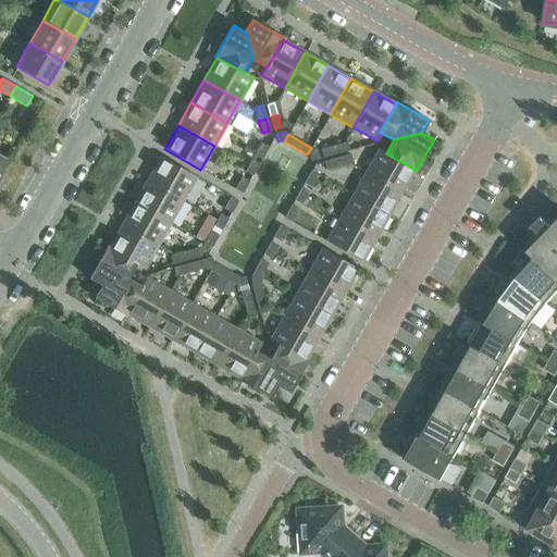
[(254,155),(261,159),(270,144),(262,139),(254,155)]
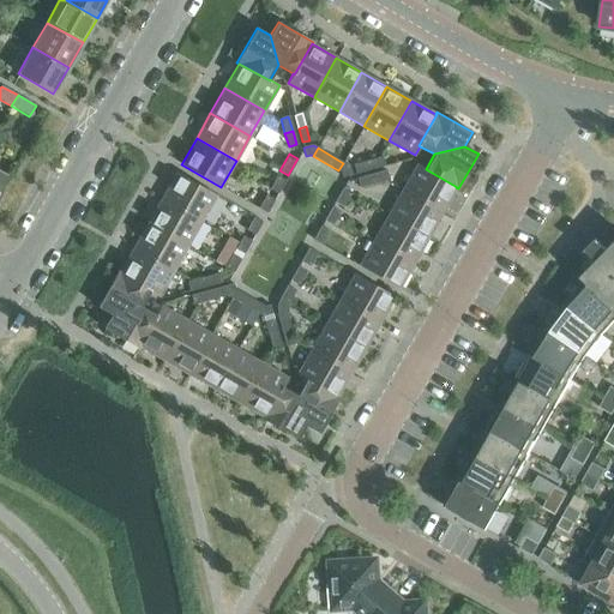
[(367,162),(369,169),(384,166),(381,157),(367,162)]
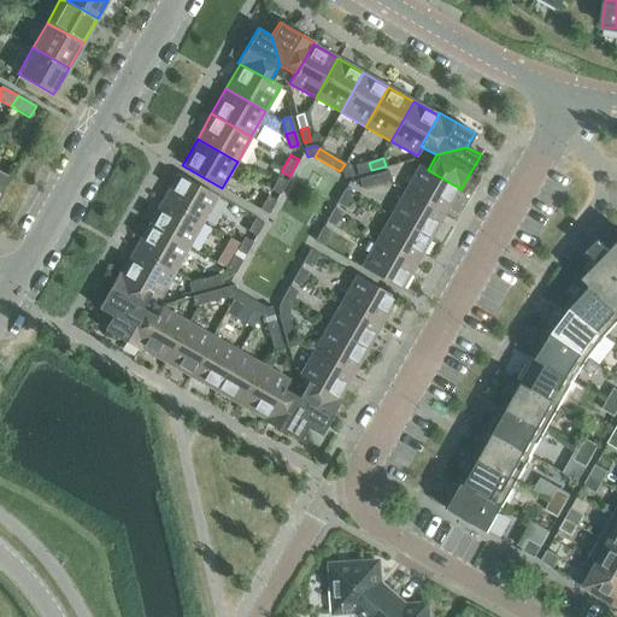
[(371,170),(369,163),(356,166),(357,175),(371,170)]
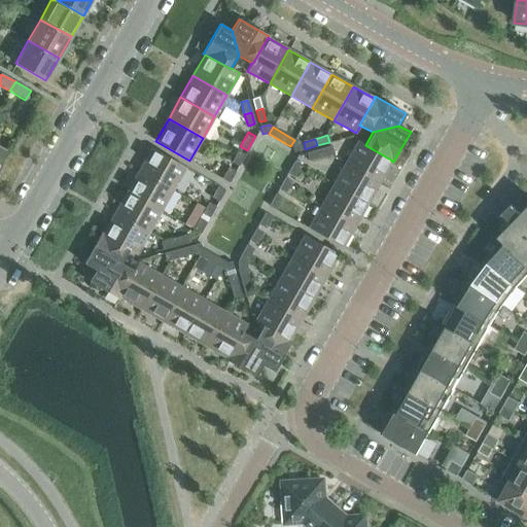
[(299,142),(294,140),(290,146),(291,147),(293,152),(301,150),(299,142)]
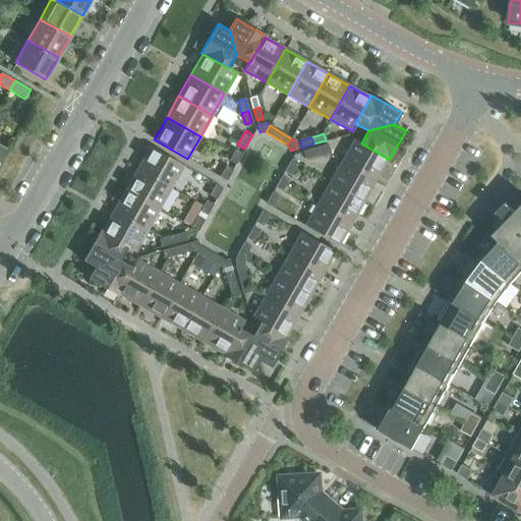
[(387,159),(388,159),(361,143),(354,138),(342,161),(375,180),(387,159)]
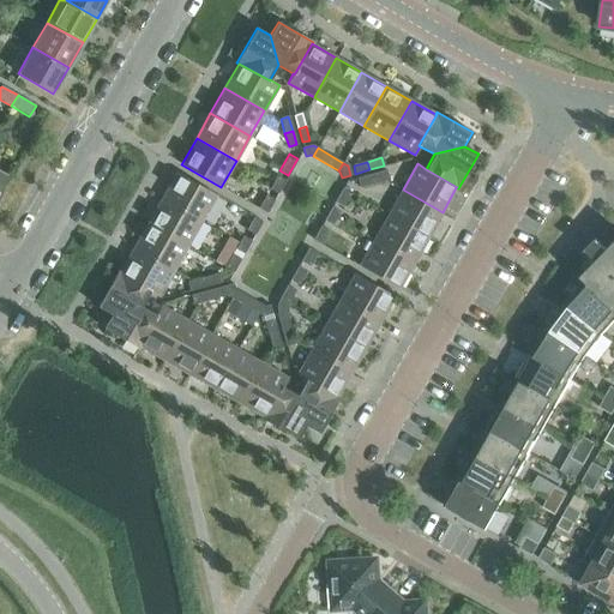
[(372,175),(374,184),(387,180),(385,172),(372,175)]
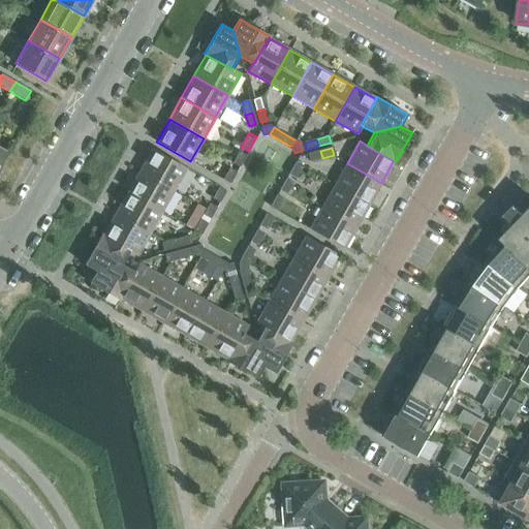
[(152,149),(139,170),(174,190),(186,167),(152,149)]
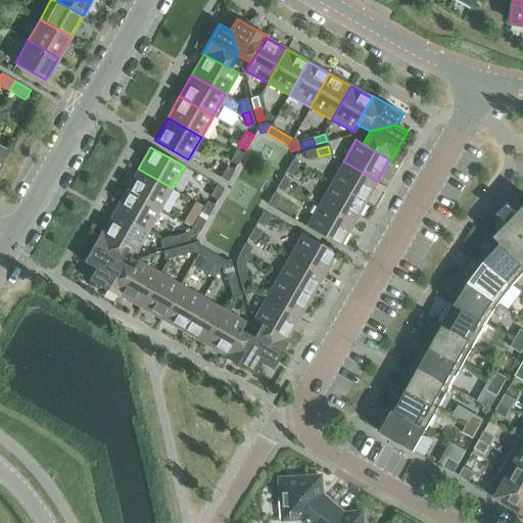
[(304,152),(306,159),(319,156),(317,149),(304,152)]
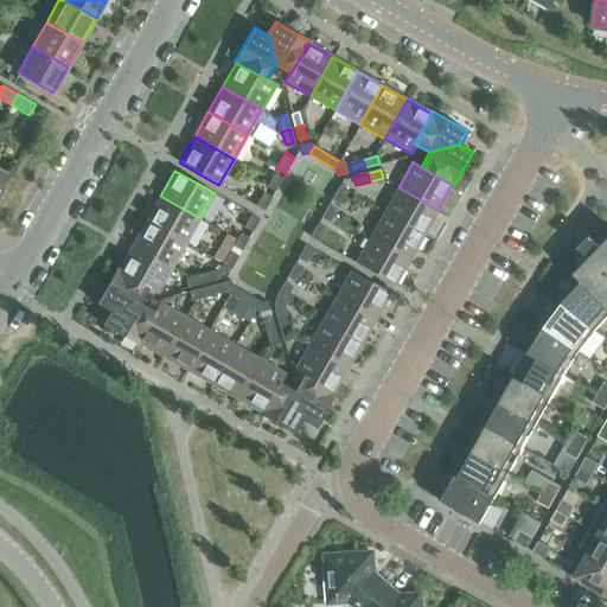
[(267,186),(274,191),(281,179),(274,174),(267,186)]
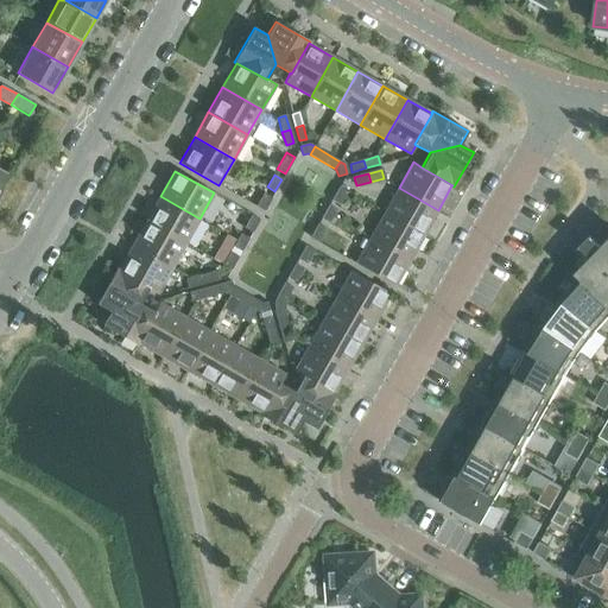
[(340,188),(333,201),(340,204),(346,191),(340,188)]
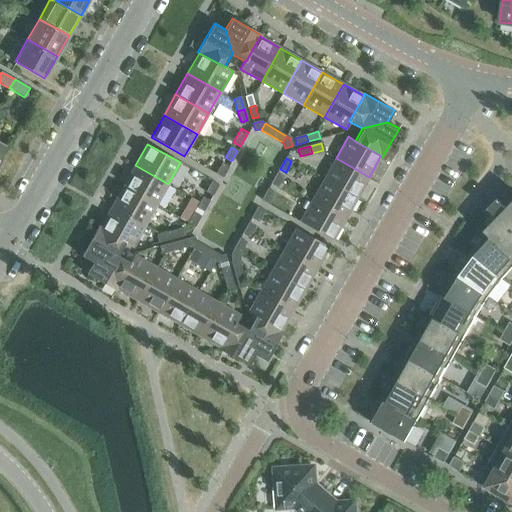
[(369,177),(336,158),(324,179),(357,198),(369,177)]
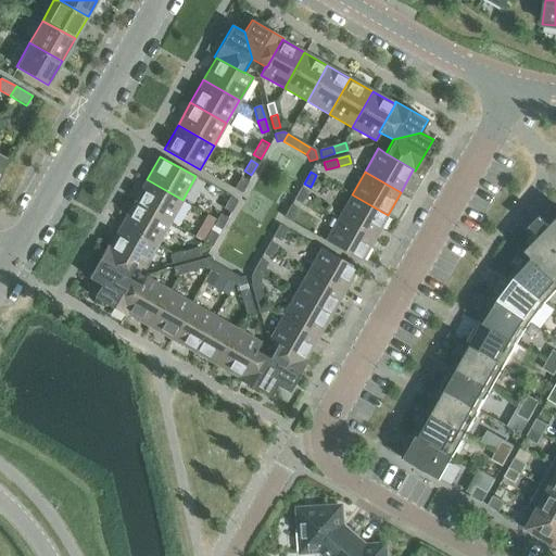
[(235,188),(241,192),(248,180),(241,177),(235,188)]
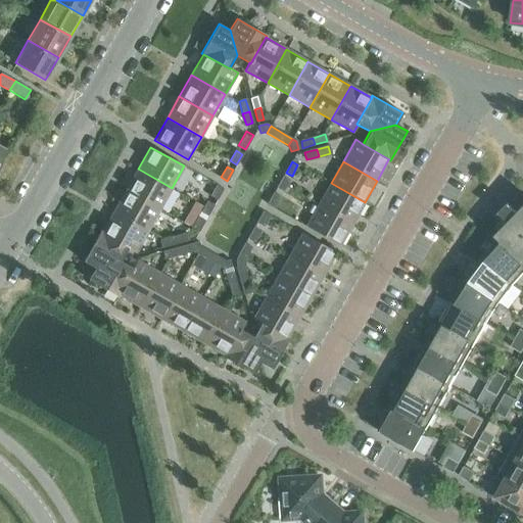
[(159,209),(172,188),(138,169),(126,190),(159,209)]
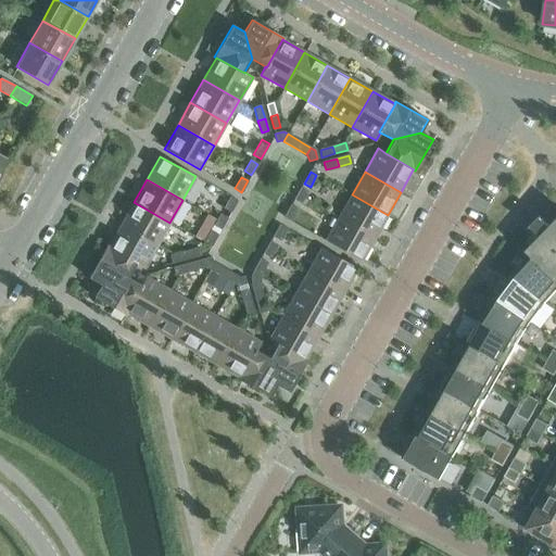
[(301,189),(295,200),(301,203),(306,191),(301,189)]
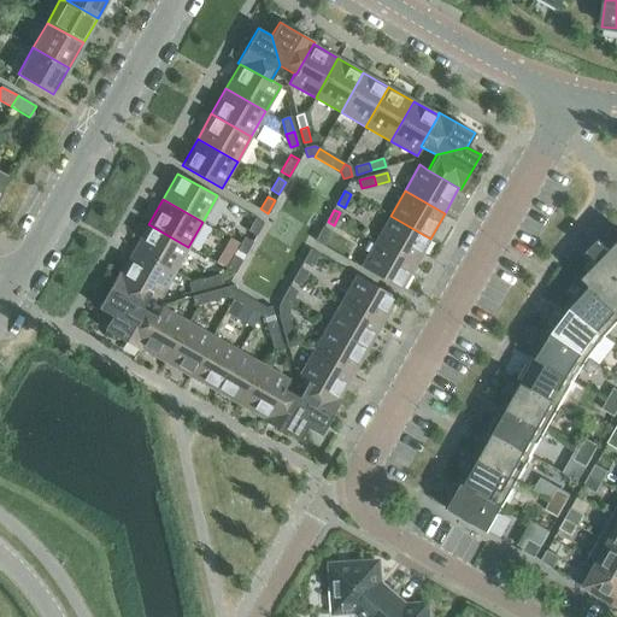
[(430,239),(391,216),(376,241),(416,263),(430,239)]
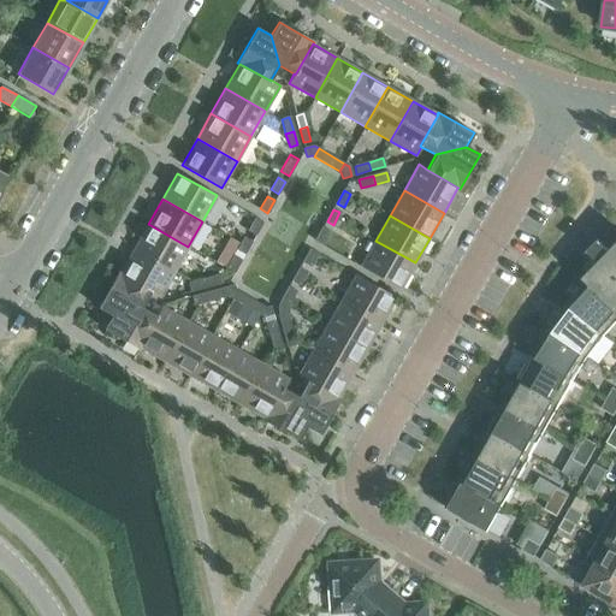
[(248,231),(255,235),(262,223),(254,218),(248,231)]
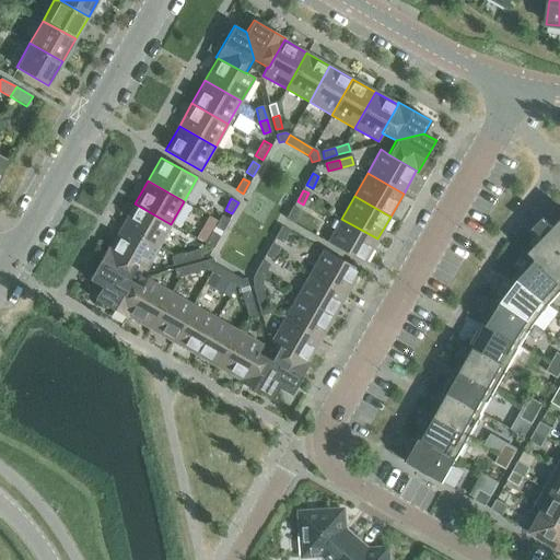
[(135,203),(121,226),(158,247),(171,224),(135,203)]
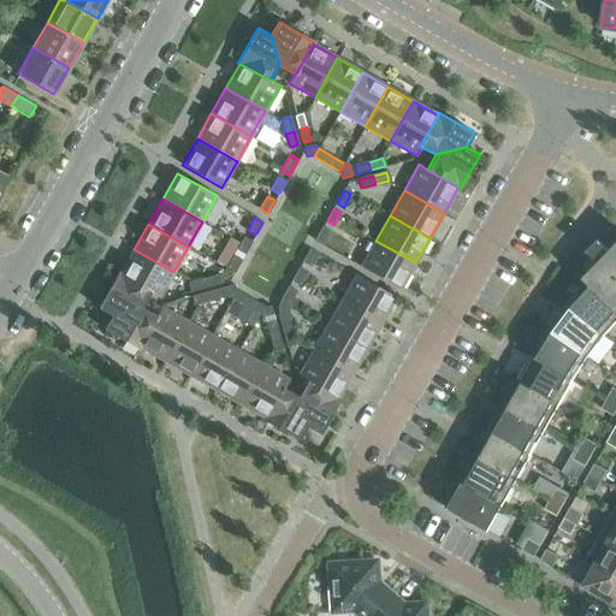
[(323,227),(315,241),(323,244),(330,232),(323,227)]
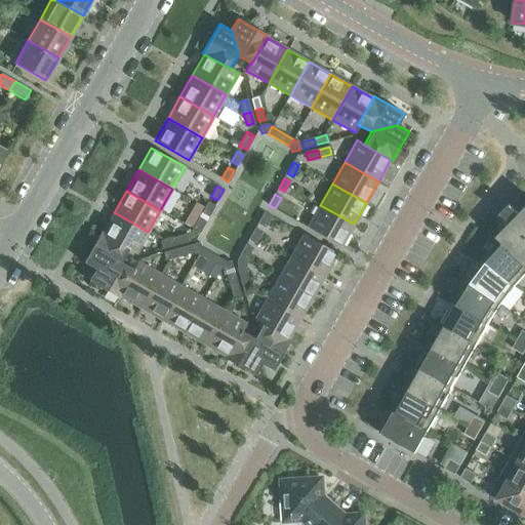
[(202,213),(208,216),(213,206),(207,202),(202,213)]
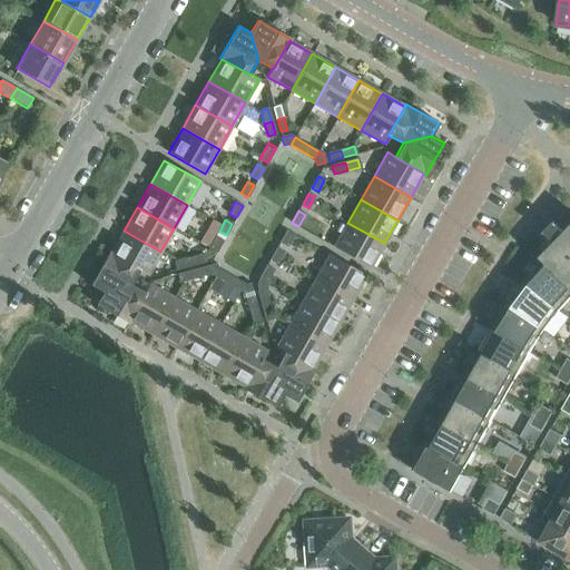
[(543,262),(544,262),(569,286),(569,224),(563,232),(553,222),(543,232),(553,242),(538,256),(543,262)]
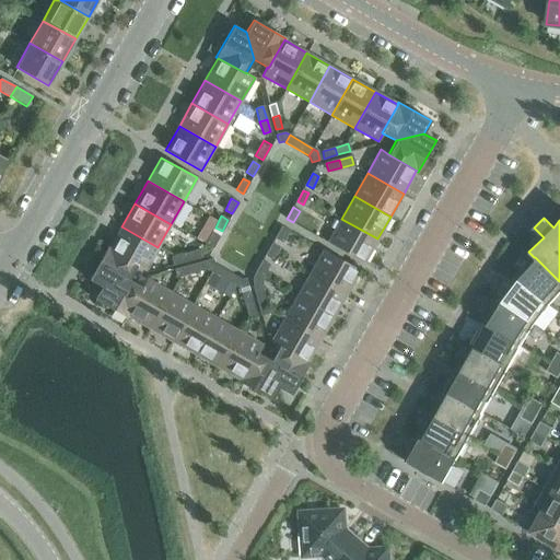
[(327,242),(363,263),(377,238),(341,219),(327,242)]
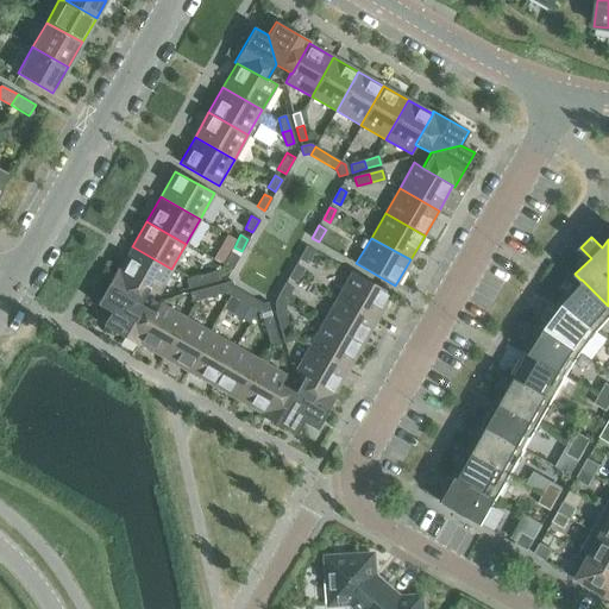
[(306,245),(299,258),(307,263),(314,250),(306,245)]
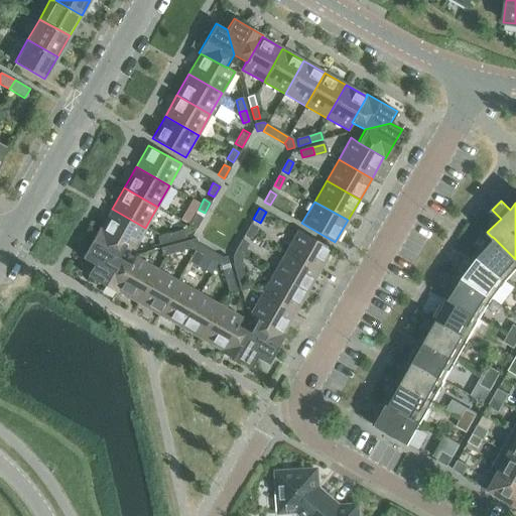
[(133,249),(145,228),(112,209),(101,229),(100,230),(126,244),(126,245),(133,249)]
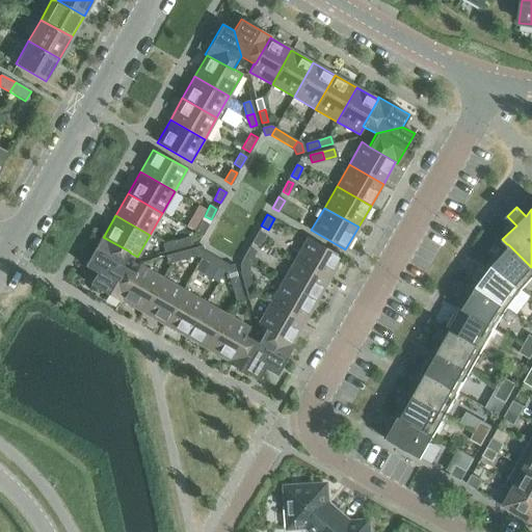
[(195,232),(202,235),(207,224),(201,221),(195,232)]
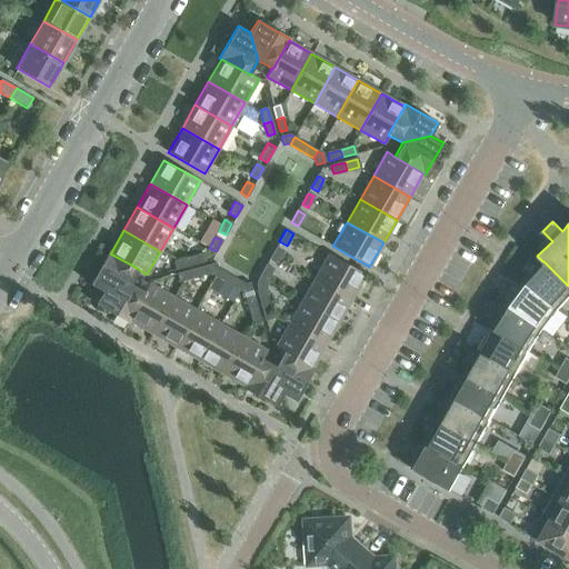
[(276,248),(269,260),(277,263),(283,251),(276,248)]
